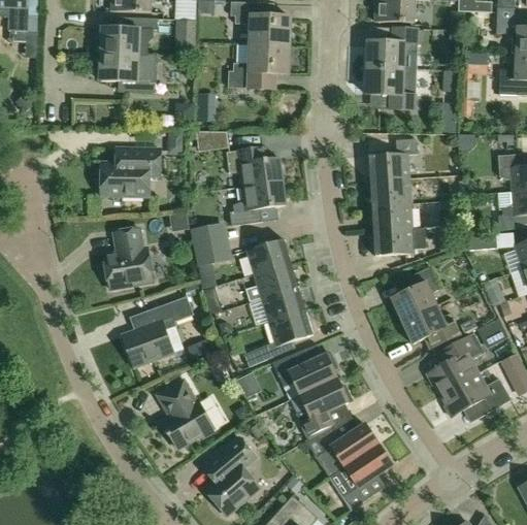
[(0,14),(13,15),(12,31),(26,32),(27,0),(0,0),(0,14)]
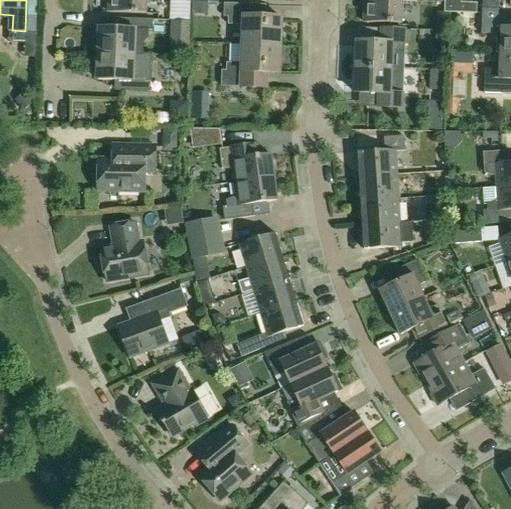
[(106,0),(106,10),(144,11),(144,0),(106,0)]
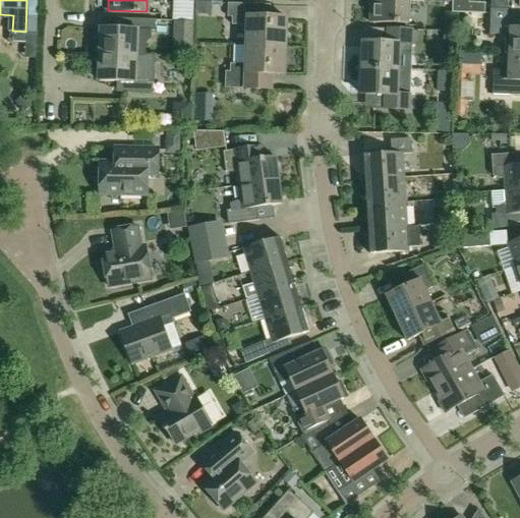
[(407,22),(408,0),(368,0),(368,20),(407,22)]
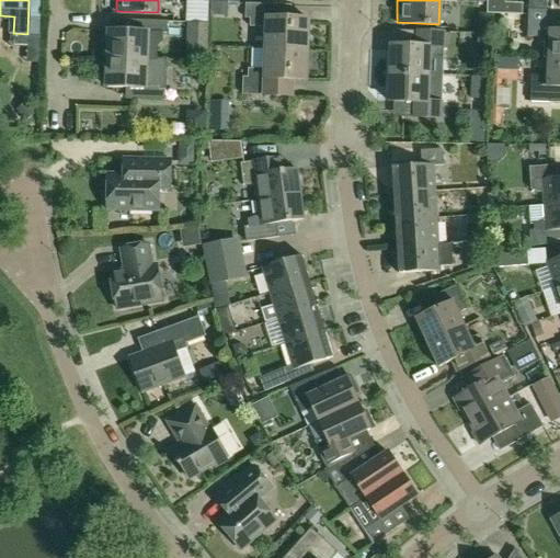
[(526,8),(545,9),(545,0),(527,0),(526,8)]
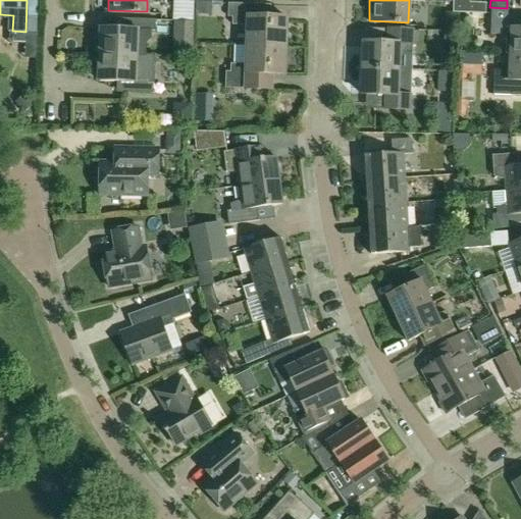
[(467,11),(467,1),(452,1),(451,11),(467,11)]
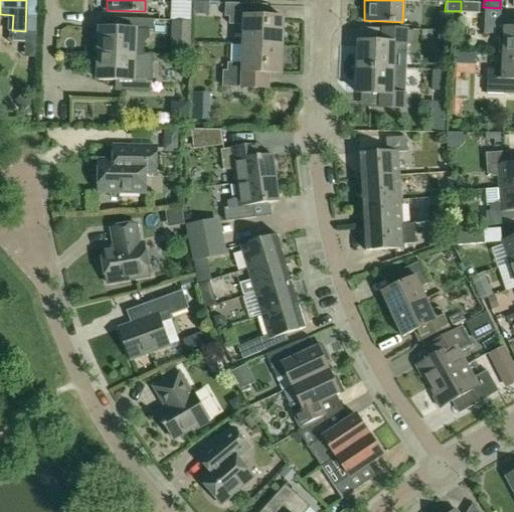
[(461,1),(461,11),(478,12),(479,1),(462,1),(461,1)]
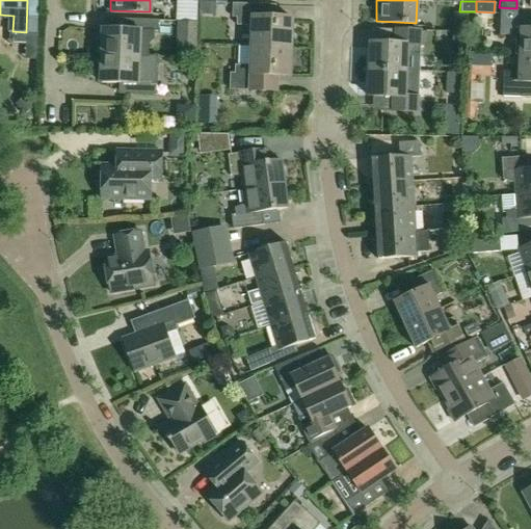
[(197,16),(206,17),(206,2),(197,2),(197,16)]
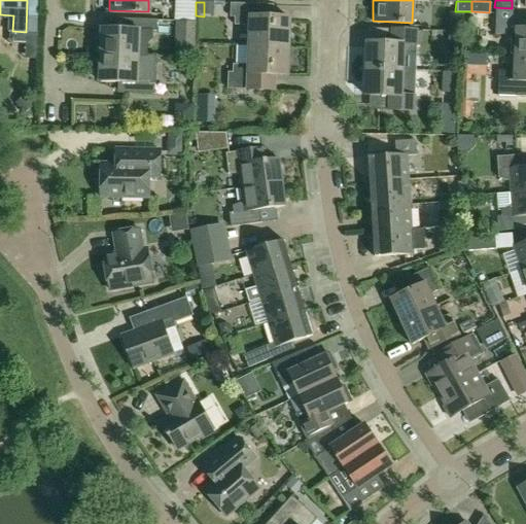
[(248,24),(248,44),(287,45),(288,16),(263,15),(263,3),(229,2),(229,15),(233,15),(233,24),(248,24)]
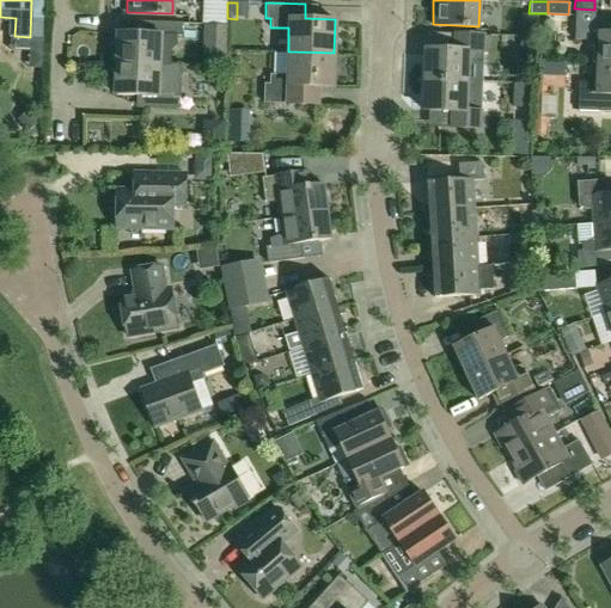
[(593,62),(597,62),(610,62),(610,16),(594,16),(594,10),(574,8),(573,37),(593,38),(593,62)]
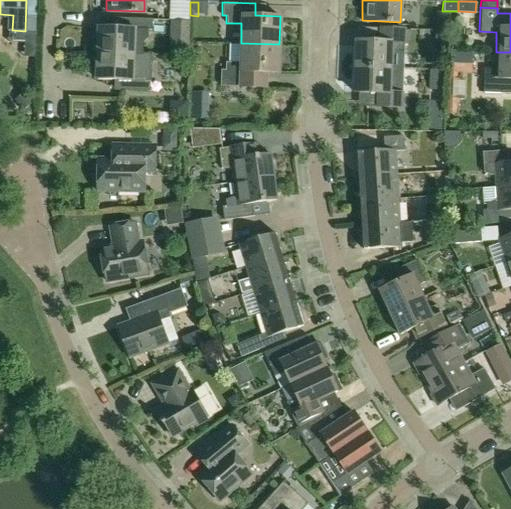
[(98,26),(97,52),(150,54),(150,53),(142,53),(143,40),(148,35),(147,28),(151,29),(151,18),(122,17),(122,27),(98,26)]
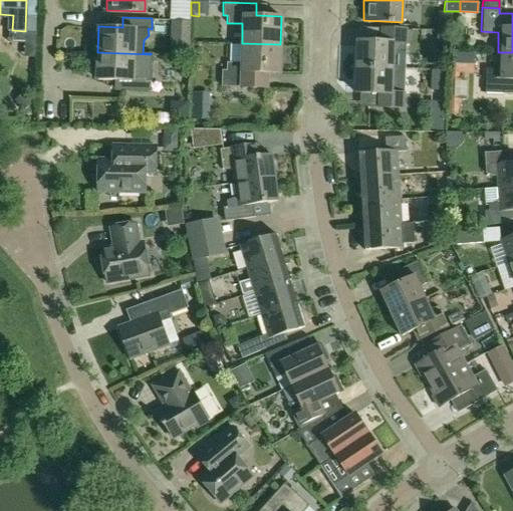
[(393,67),(394,52),(405,52),(406,28),(381,28),(380,41),(356,40),(355,66),(393,67)]
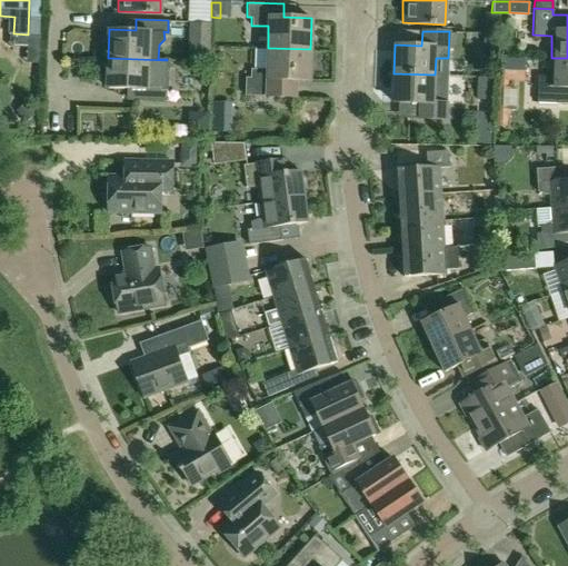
[(209,39),(189,39),(188,57),(208,58),(209,39)]
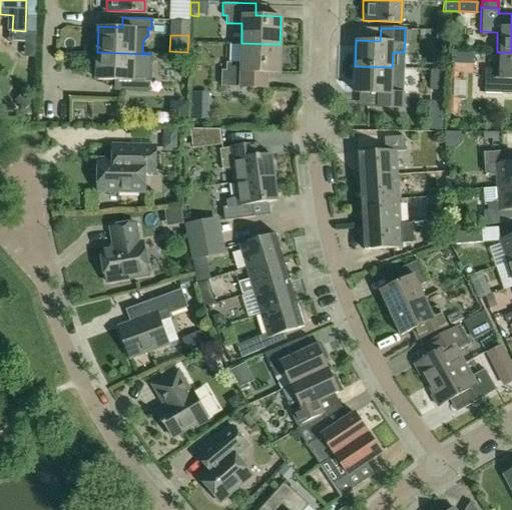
[(280,44),(241,43),(240,61),(225,61),(225,69),(220,69),(220,85),(253,86),(253,71),(279,72),(280,44)]
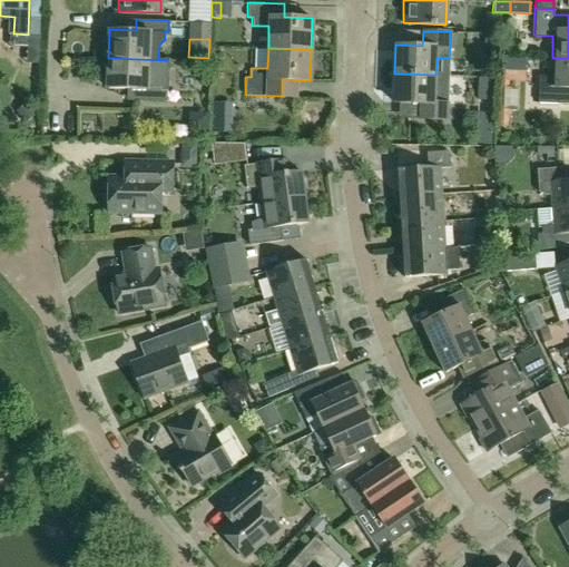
[(167,60),(108,58),(107,86),(134,87),(134,99),(166,100),(167,60)]
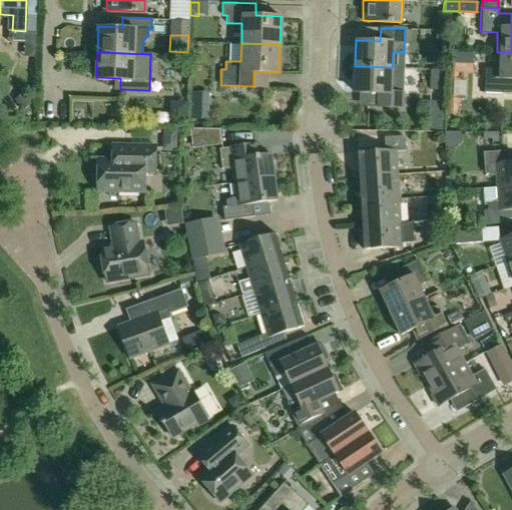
[(511,52),(500,52),(499,68),(485,67),(485,92),(511,93),(511,91),(511,52)]
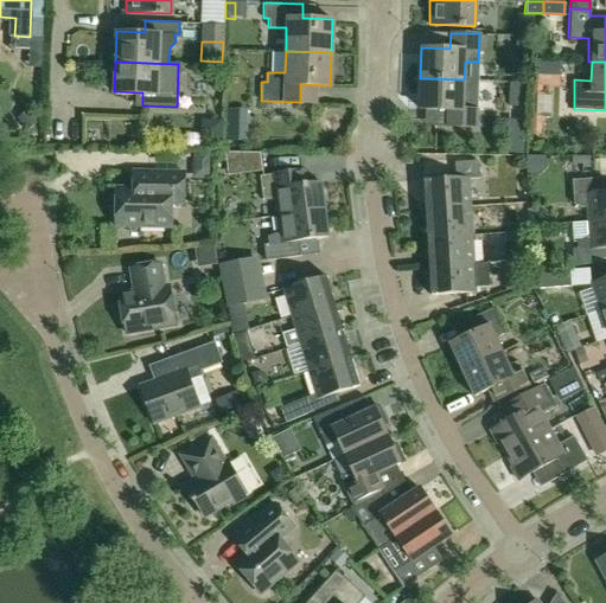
[(540,69),(538,81),(542,81),(542,84),(559,84),(559,70),(540,69)]
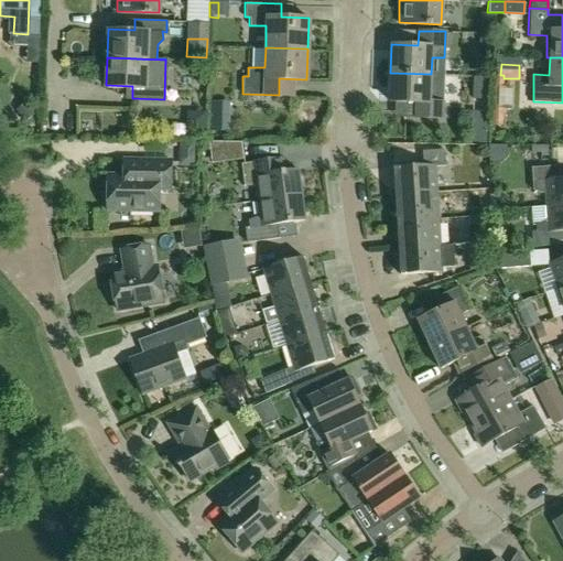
[(444,74),(431,74),(390,73),(389,100),(417,101),(415,116),(442,117),(443,90),(444,74)]
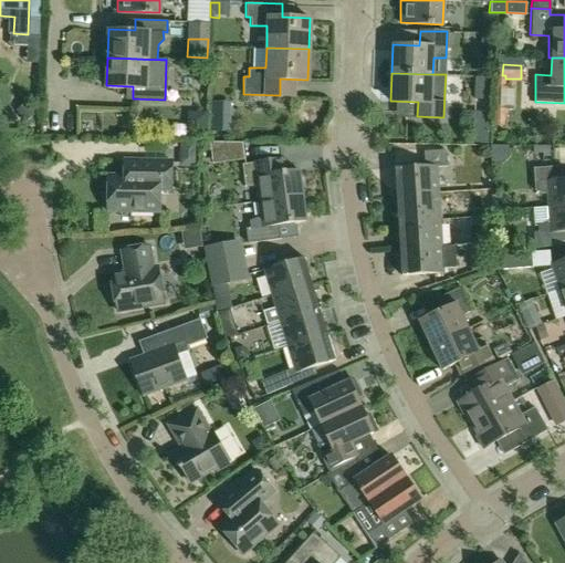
[(494,75),(492,124),(503,125),(505,79),(505,75),(502,75),(494,75)]
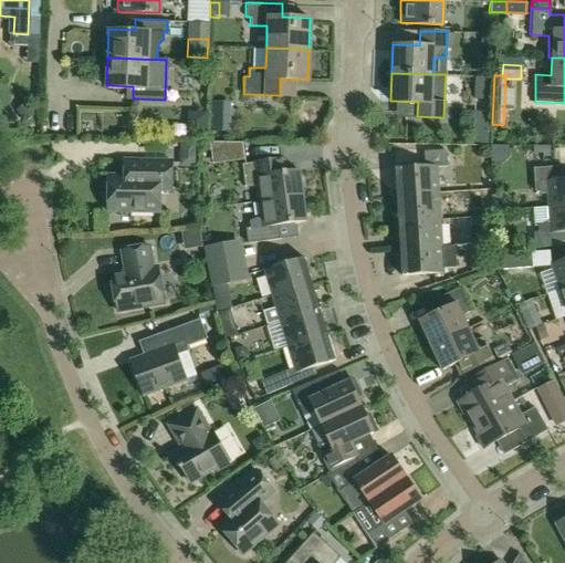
[(487,94),(487,85),(474,85),(474,94),(487,94)]
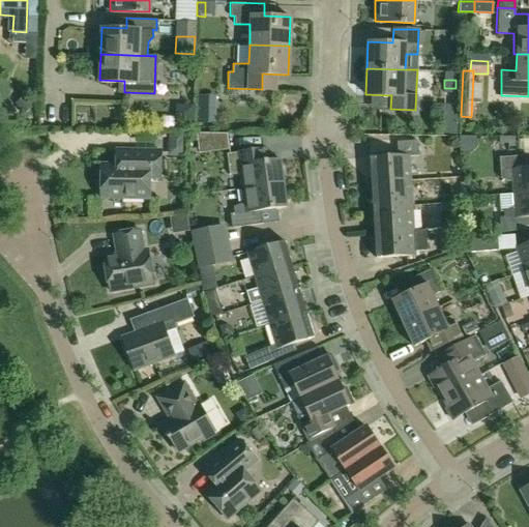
[(16,105),(22,114),(32,108),(25,97),(16,105)]
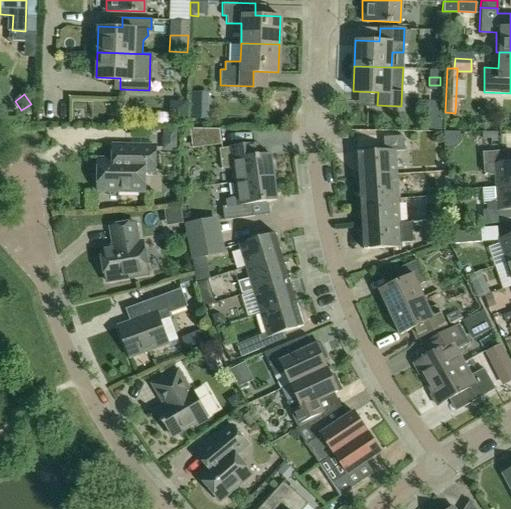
[(208,126),(210,143),(221,141),(219,126),(208,126)]
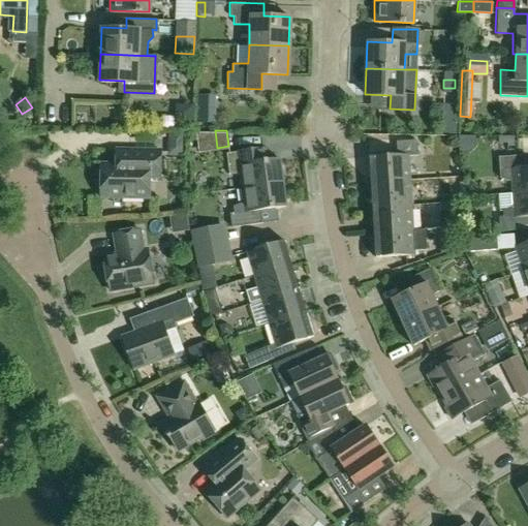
[(369,155),(371,181),(409,179),(408,154),(417,154),(416,138),(396,140),(397,153),(369,155)]
